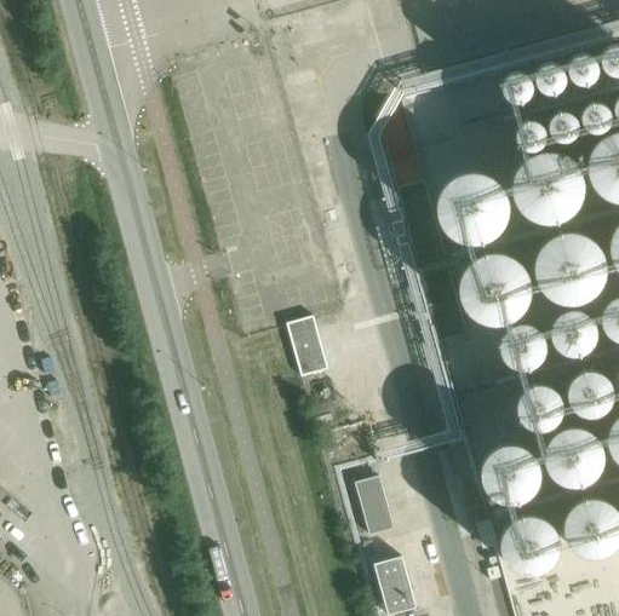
[(618,36),(615,36),(612,38),(609,39),(607,41),(605,45),(603,47),(602,51),(602,55),(603,57),(605,61),(607,63),(609,65),(613,67),(615,68),(618,68),(618,36)]
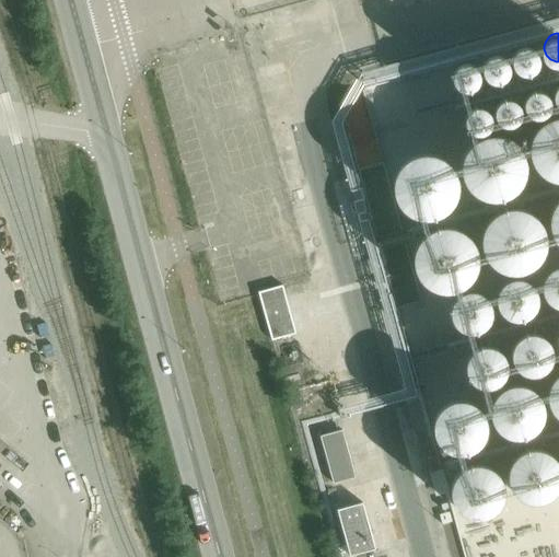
[(527,42),(524,43),(522,43),(519,45),(516,47),(515,49),(513,51),(513,55),(513,58),(514,61),(515,64),(516,66),(520,68),(522,69),(525,70),(528,70),(531,70),(534,69),(536,67),(538,65),(539,61),(540,59),(542,56),(540,53),(539,50),(538,47),(536,45),(534,44),(531,43),(527,42)]
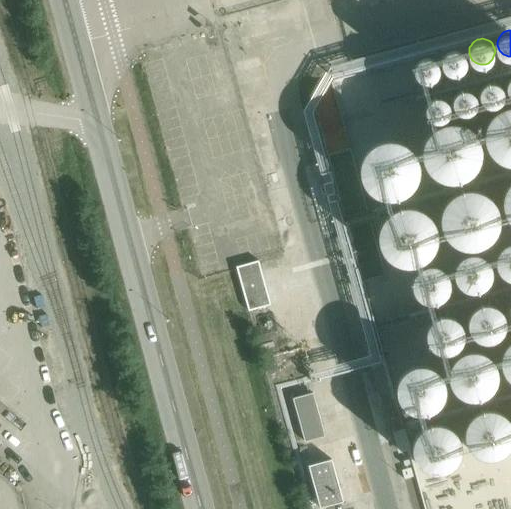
[(456,46),(453,46),(450,47),(448,49),(446,50),(444,53),(443,55),(442,58),(442,61),(443,63),(444,66),(446,68),(448,70),(451,71),(453,72),(456,72),(459,71),(461,70),(464,69),(465,67),(467,64),(468,62),(468,59),(468,56),(467,54),(465,51),(463,49),(461,48),(458,47),(456,46)]
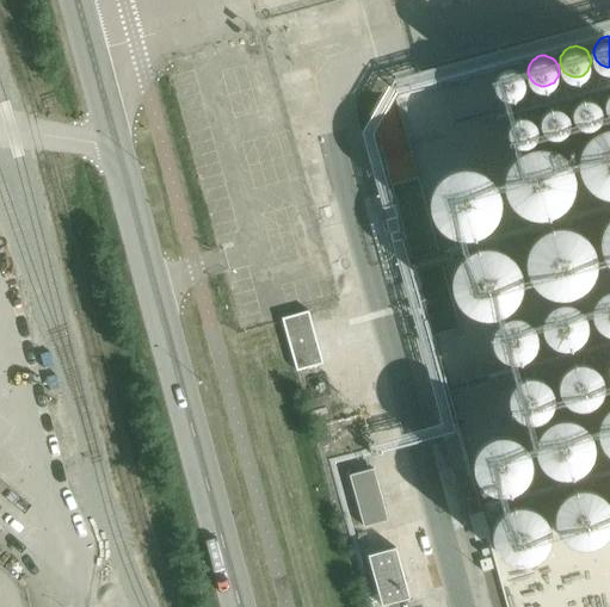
[(512,63),(509,63),(505,64),(503,66),(500,68),(498,70),(497,74),(495,78),(495,80),(497,84),(498,87),(500,90),(503,91),(506,93),(509,93),(512,94),(516,93),(518,92),(522,90),(524,87),(525,85),(527,81),(527,79),(527,75),(525,72),(523,69),(521,67),(518,64),(515,63),(512,63)]
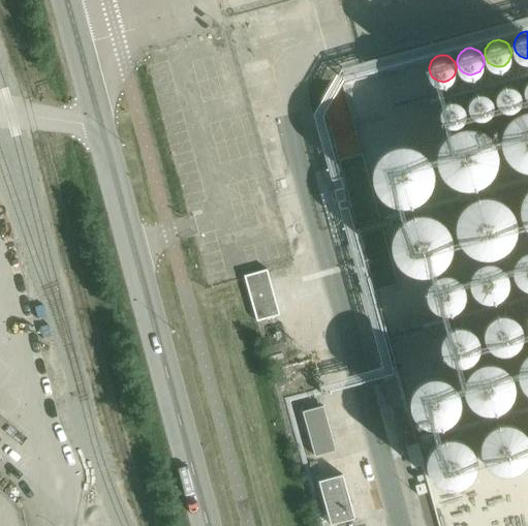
[(509,78),(506,78),(504,79),(501,80),(499,82),(497,84),(496,87),(496,89),(496,92),(496,95),(498,97),(499,100),(502,101),(504,103),(507,103),(510,103),(513,103),(516,102),(518,100),(520,98),(521,96),(522,93),(523,90),(522,88),(521,85),(520,83),(518,81),(515,79),(513,78),(509,78)]
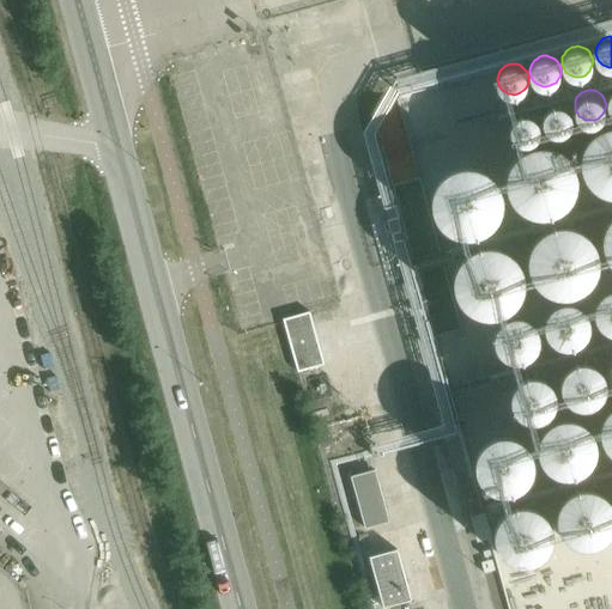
[(558,99),(556,99),(552,101),(550,102),(546,104),(545,107),(544,110),(543,113),(543,116),(544,120),(545,122),(547,126),(550,127),(552,129),(556,129),(559,129),(563,129),(565,128),(569,126),(570,123),(573,121),(574,117),(574,114),(574,111),(573,108),(570,105),(568,103),(565,101),(562,99),(558,99)]
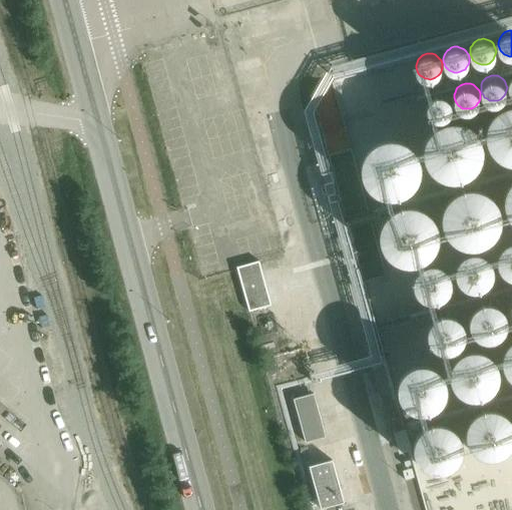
[(441,89),(438,89),(435,90),(433,92),(431,93),(429,96),(428,98),(427,101),(427,104),(428,106),(429,109),(431,111),(433,113),(435,114),(438,115),(441,115),(444,114),(446,113),(449,112),(450,110),(452,107),(453,105),(453,102),(453,99),(452,96),(450,94),(448,92),(446,91),(443,90),(441,89)]
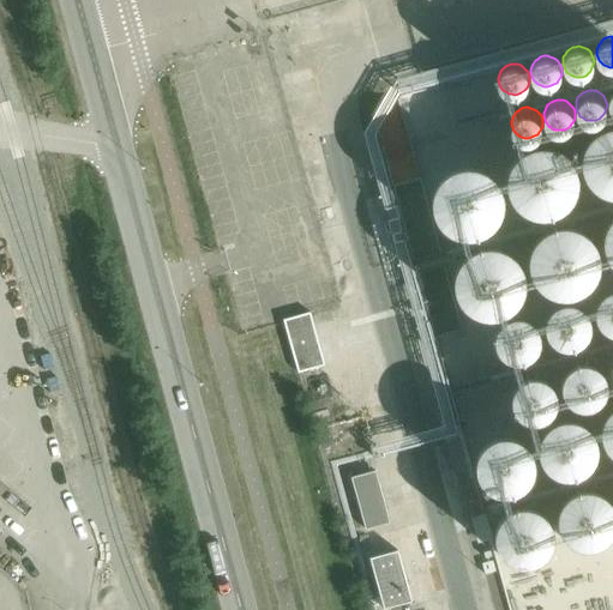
[(601,136),(594,140),(589,146),(584,153),(582,162),(582,169),(583,177),(587,185),(592,192),(598,197),(605,201),(612,203),(612,132),(608,133),(601,136)]
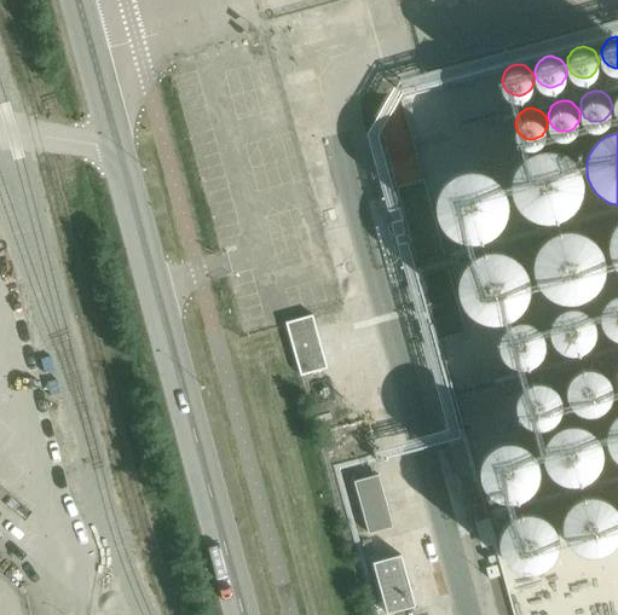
[(532,157),(525,162),(519,168),(515,175),(513,183),(512,191),(513,199),(517,207),(521,214),(529,219),(536,222),(543,225),(552,225),(560,222),(567,219),(573,214),(579,207),(582,199),(584,191),(583,183),(581,175),(577,168),(571,162),(564,157),(556,155),(548,154),(539,155),(532,157)]
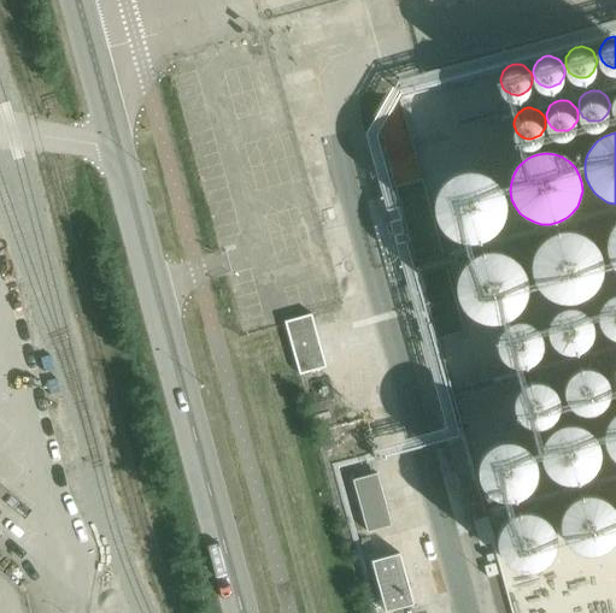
[(455,178),(447,182),(443,188),(438,195),(435,204),(435,212),(436,220),(440,228),(445,234),(451,240),(458,243),(467,246),(475,246),(484,243),(491,240),(497,234),(502,228),(505,220),(506,212),(506,204),(504,195),(499,189),(494,182),(487,178),(479,175),(470,175),(463,175),(455,178)]
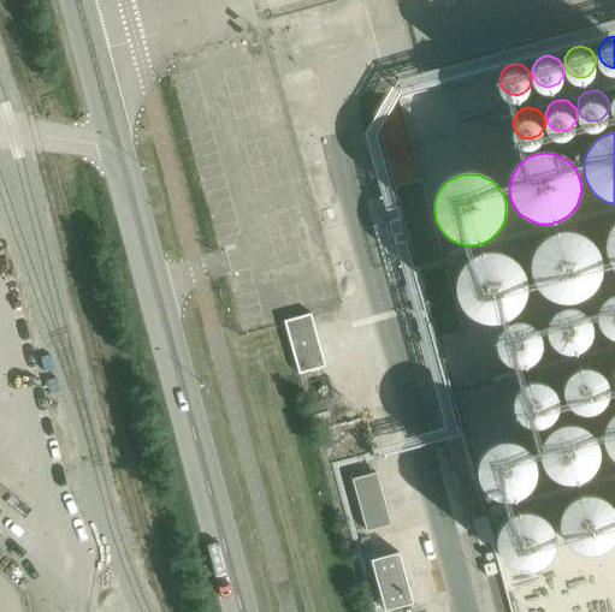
[(551,237),(544,241),(538,247),(534,254),(532,262),(531,271),(533,279),(536,286),(540,292),(548,298),(555,302),(563,303),(571,304),(579,302),(586,298),(593,292),(598,286),(601,279),(603,271),(602,262),(599,254),(596,247),(590,241),(583,237),(575,233),(567,233),(559,233),(551,237)]
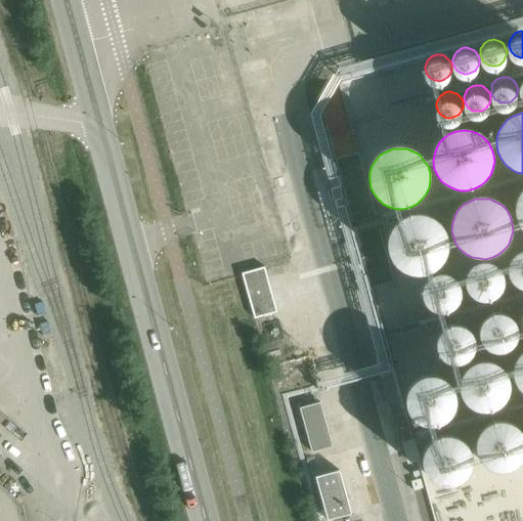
[(404,219),(399,223),(394,228),(390,234),(388,242),(388,248),(389,255),(392,262),(396,267),(401,271),(407,275),(415,276),(422,276),(429,275),(435,271),(440,267),(444,262),(447,255),(448,249),(448,242),(446,234),(442,228),(438,223),(432,219),(425,217),(419,216),(411,217),(404,219)]
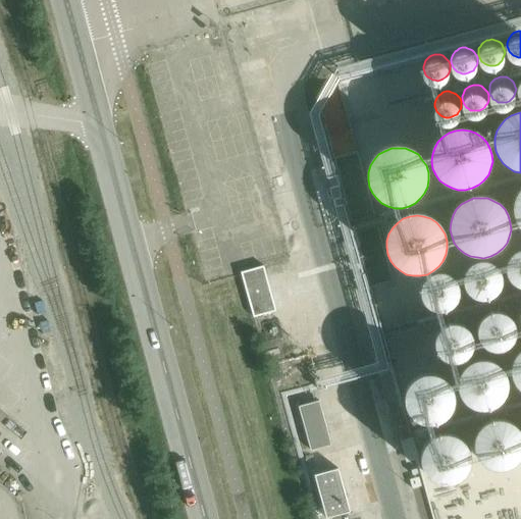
[(520,250),(517,252),(513,255),(510,258),(507,263),(506,267),(506,272),(507,277),(509,282),(513,286),(517,289),(520,291),(520,250)]
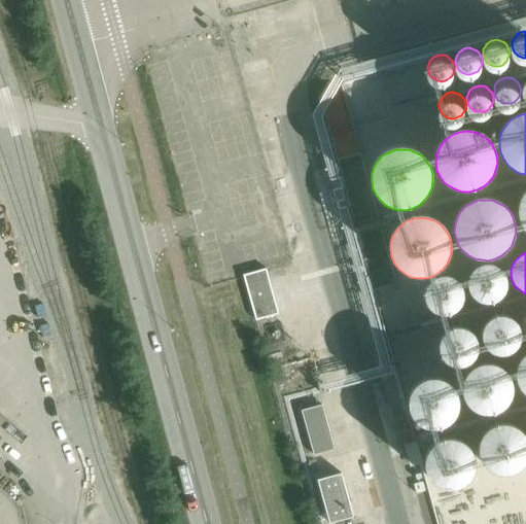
[(484,265),(480,267),(475,269),(471,273),(468,277),(467,282),(467,287),(468,292),(470,297),(475,301),(479,303),(484,305),(489,305),(494,305),(498,303),(502,299),(505,294),(507,290),(509,285),(507,280),(505,275),(502,271),(499,268),(494,266),(489,265),(484,265)]
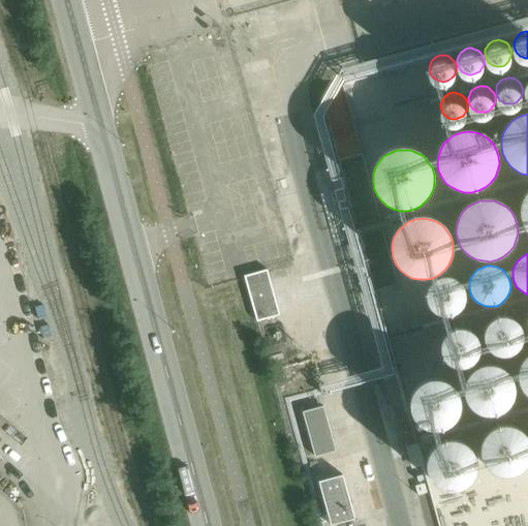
[(280,319),(268,274),(245,280),(257,326),(260,325),(280,319)]
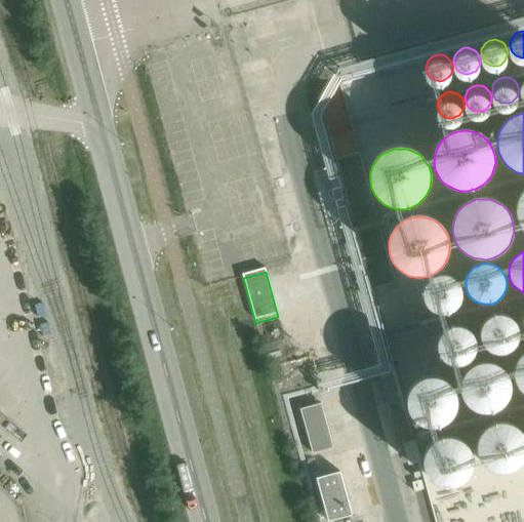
[(440,275),(436,277),(431,279),(428,283),(425,287),(424,292),(424,297),(425,303),(428,307),(431,311),(435,314),(440,315),(445,316),(450,315),(454,313),(458,310),(461,306),(464,300),(465,295),(464,290),(461,286),(459,281),(455,278),(450,276),(445,275),(440,275)]
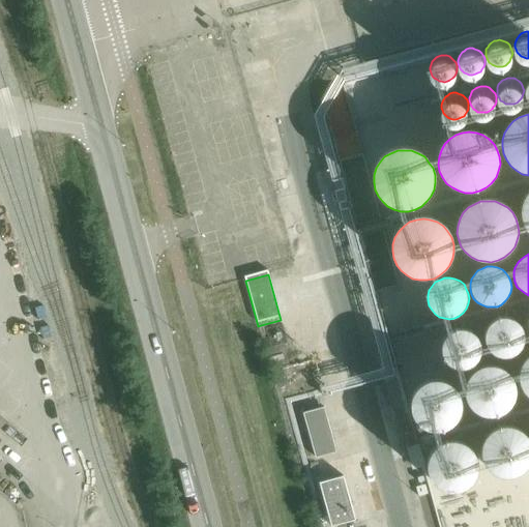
[(501,318),(496,320),(492,322),(488,326),(486,330),(483,335),(483,341),(485,346),(488,350),(491,354),(495,357),(500,358),(505,359),(510,358),(515,356),(519,353),(522,349),(524,344),(525,339),(524,333),(523,329),(520,325),(516,321),(510,319),(506,318),(501,318)]
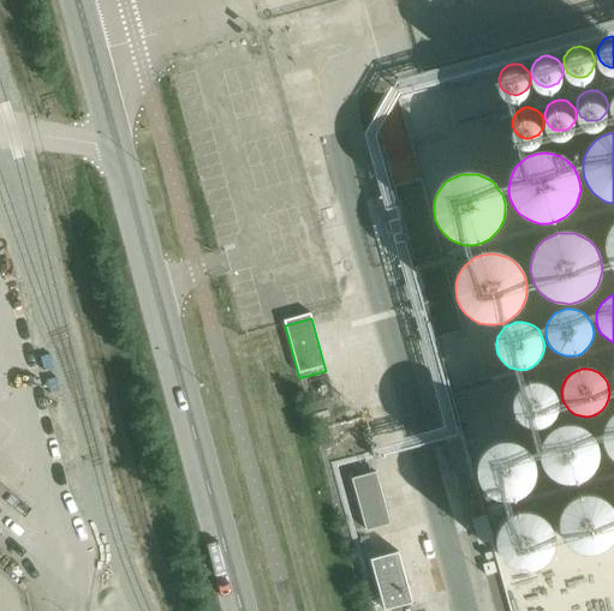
[(532,382),(526,384),(522,388),(517,391),(514,396),(512,402),(512,408),(514,414),(517,419),(520,424),(525,427),(531,429),(537,430),(543,429),(548,426),(553,423),(556,418),(559,412),(560,406),(559,400),(558,395),(554,390),(549,385),(544,383),(538,382),(532,382)]
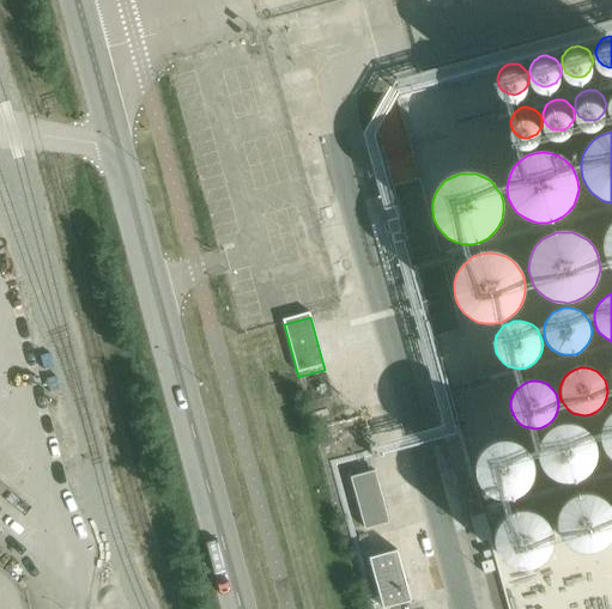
[(611,414),(605,420),(601,428),(600,437),(603,445),(606,452),(611,458),(611,414)]
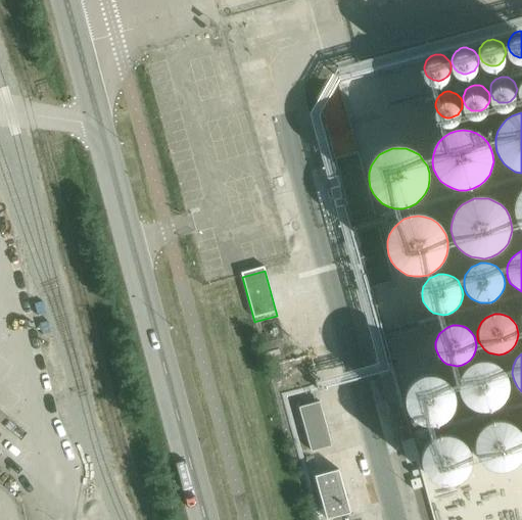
[(480,362),(473,364),(467,368),(463,373),(460,380),(459,387),(460,394),(463,400),(468,407),(474,410),(480,412),(488,412),(494,410),(501,406),(506,400),(509,393),(510,386),(509,379),(506,373),(501,368),(494,364),(487,362),(480,362)]
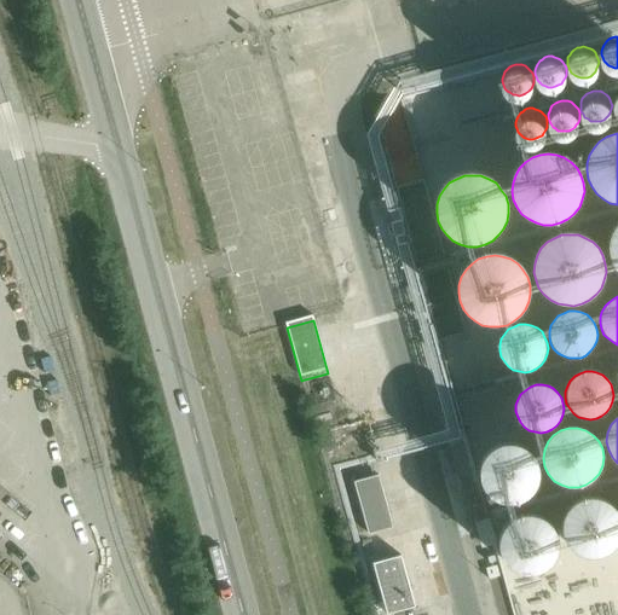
[(381,445),(338,453),(348,511),(392,503),(381,445)]
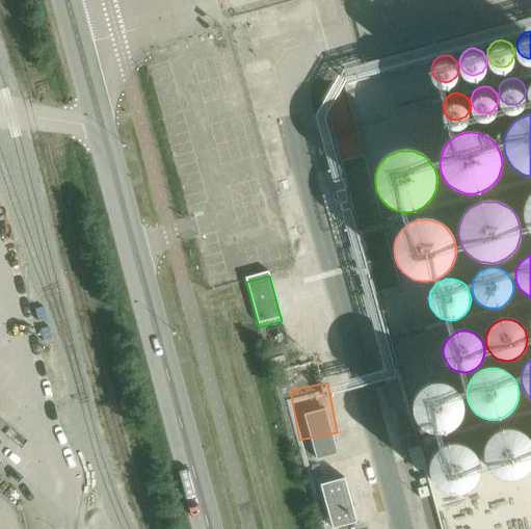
[(434,384),(427,386),(421,390),(416,395),(413,401),(412,408),(414,416),(417,423),(421,428),(427,432),(434,434),(442,434),(449,432),(455,428),(460,422),(463,416),(463,408),(462,401),(459,394),(455,389),(449,385),(442,382),(434,384)]
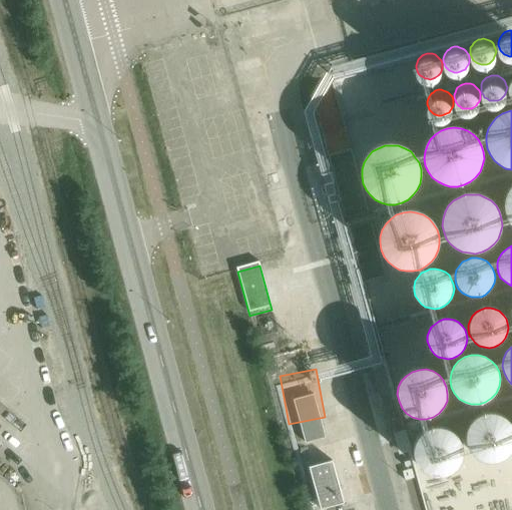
[(487,414),(480,416),(474,420),(470,425),(467,432),(466,439),(467,446),(470,452),(475,458),(481,461),(487,463),(495,463),(501,461),(507,457),(511,453),(511,424),(507,420),(501,416),(494,414),(487,414)]
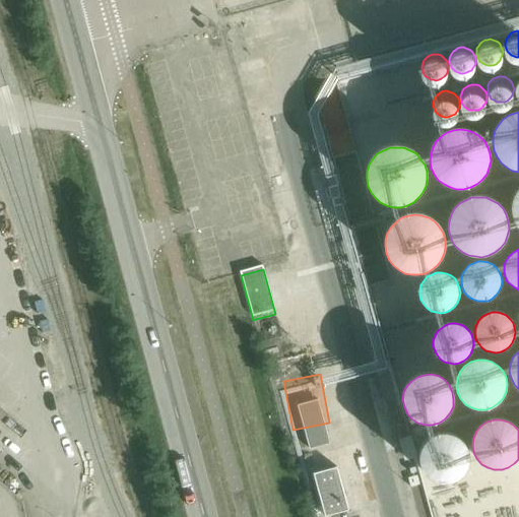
[(441,434),(434,436),(428,440),(423,445),(419,452),(418,459),(420,466),(424,472),(428,477),(434,481),(441,483),(448,483),(455,481),(461,477),(466,472),(469,465),(469,458),(468,451),(465,445),(461,439),(455,436),(448,434),(441,434)]
